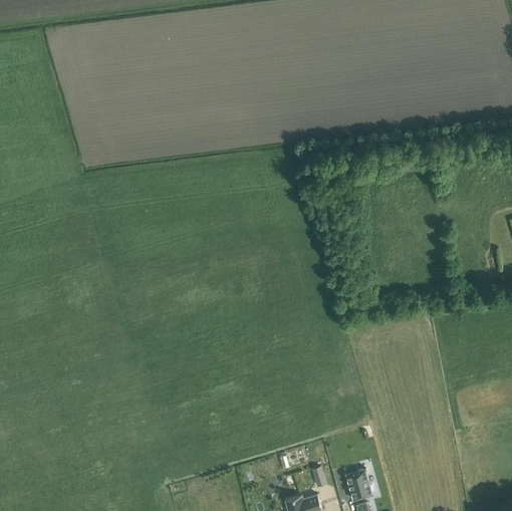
[(319,467),(310,470),(316,488),(325,485),(319,467)]
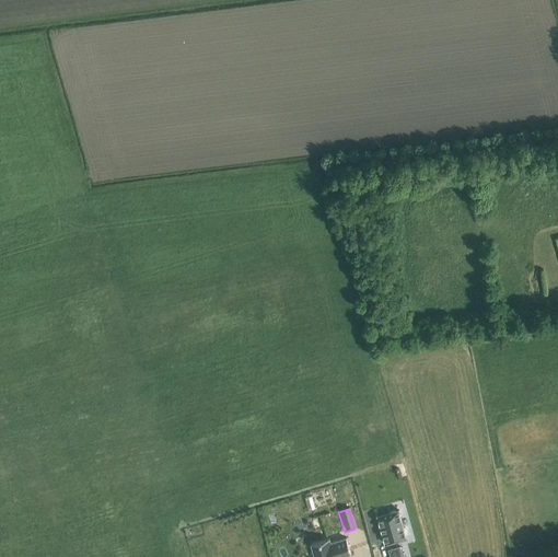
[(396,512),(375,519),(383,546),(405,541),(396,512)]
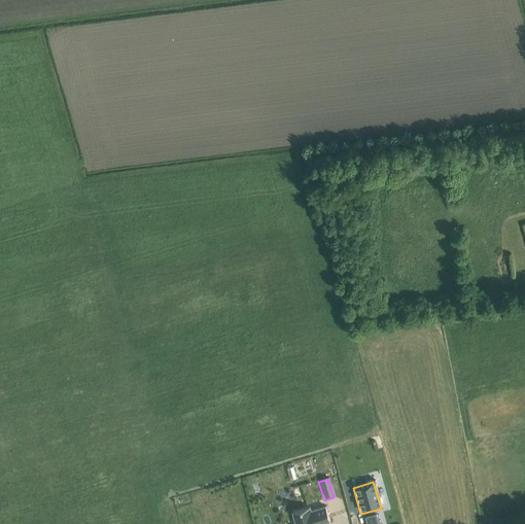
[(308,509),(290,514),(293,523),(328,523),(324,509),(309,513),(308,509)]
